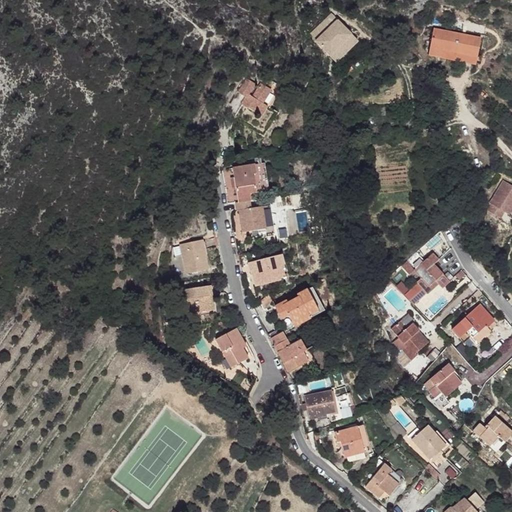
[(331,12),(310,33),(337,63),(359,41),(331,12)]
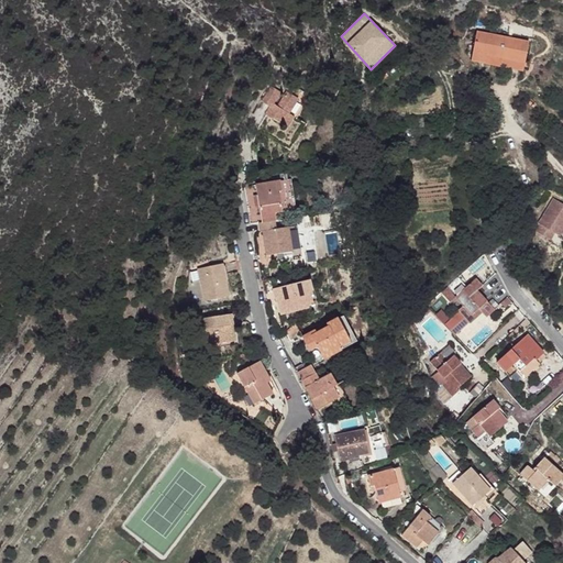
[(484,33),(478,61),(530,72),(536,43),(484,33)]
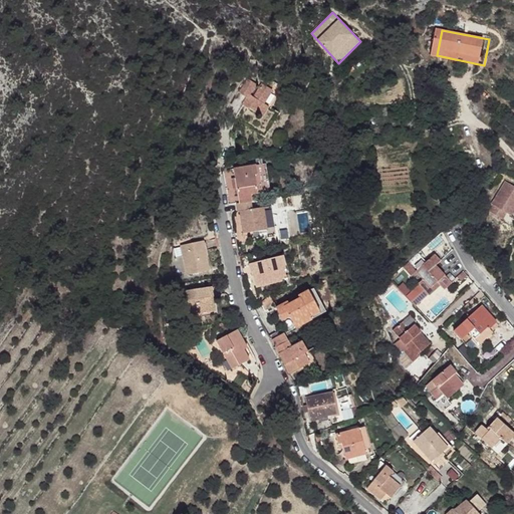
[(251,99),(246,106),(256,112),(264,117),(271,108),(266,105),(275,92),(268,87),(265,85),(256,98),(252,95),(259,85),(252,80),(243,93),(251,99)]
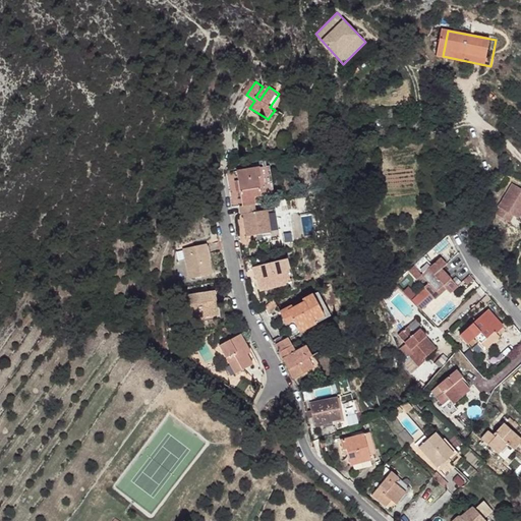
[(277,81),(272,89),(279,94),(270,107),(275,110),(278,111),(290,92),(277,81)]
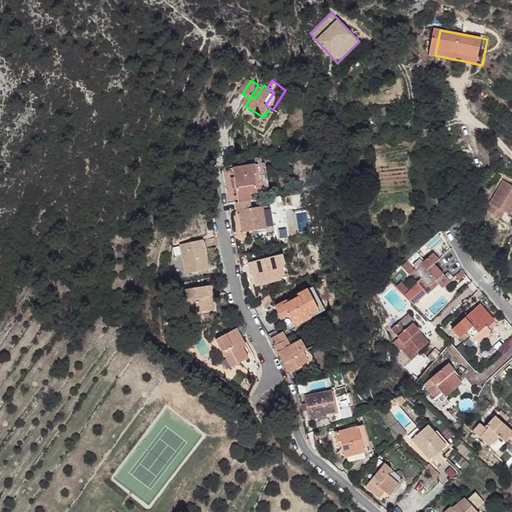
[(255,112),(246,125),(266,138),(281,115),(273,109),(270,108),(263,117),(255,112)]
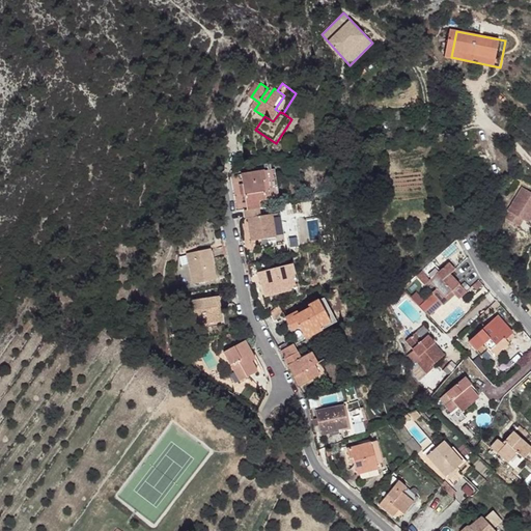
[(276,171),(269,173),(274,200),(281,199),(276,171)]
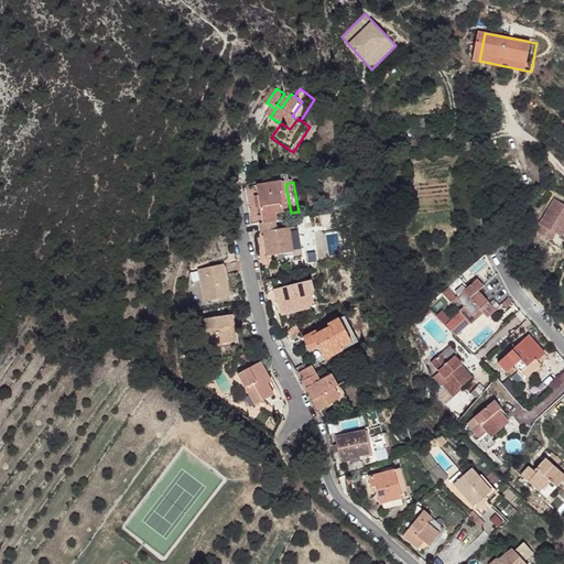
[(282,184),(257,188),(259,199),(261,209),(263,225),(275,224),(275,216),(282,216),(284,214),(282,195),(284,194),(282,184)]
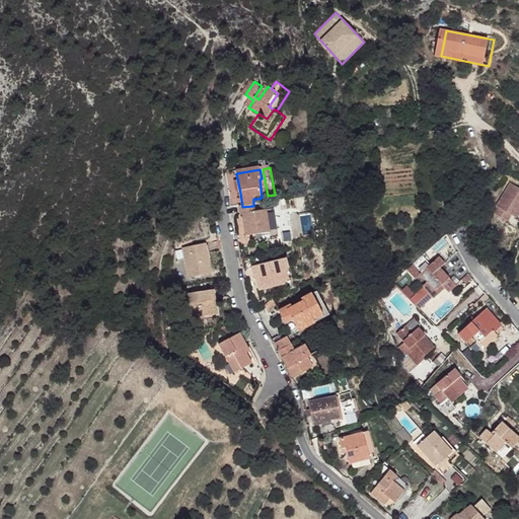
[(263,169),(260,169),(262,178),(260,179),(262,197),(268,196),(263,169)]
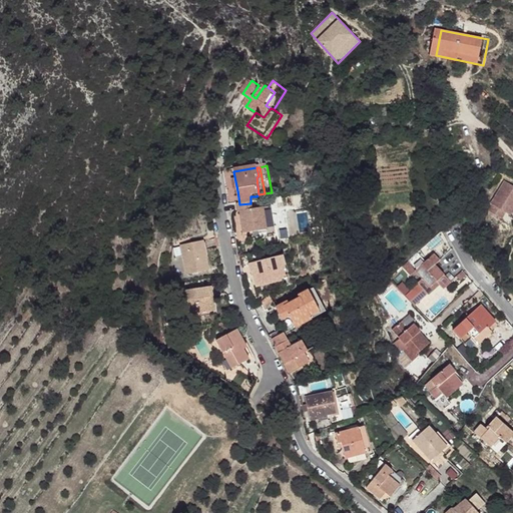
[(512,215),(512,186),(507,183),(493,205),(495,206),(491,212),(504,220),(508,214),(512,217),(512,215)]
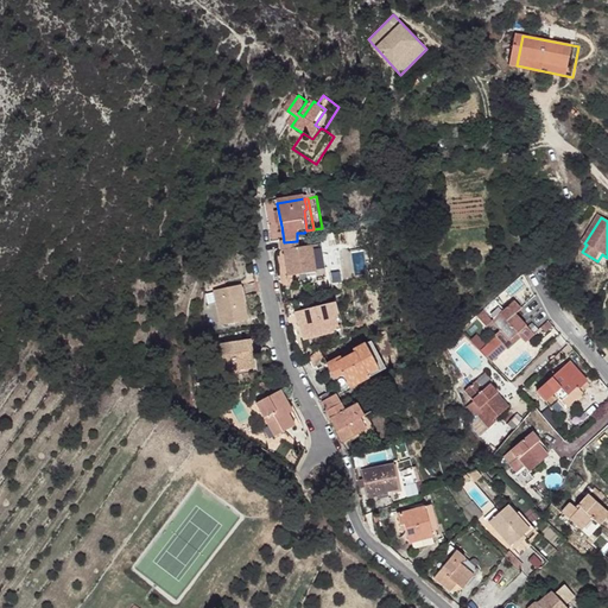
[(284,242),(282,244),(284,253),(286,253),(287,261),(292,261),(293,266),(289,267),(291,280),(304,278),(317,276),(312,249),(298,252),(297,241),(284,242)]
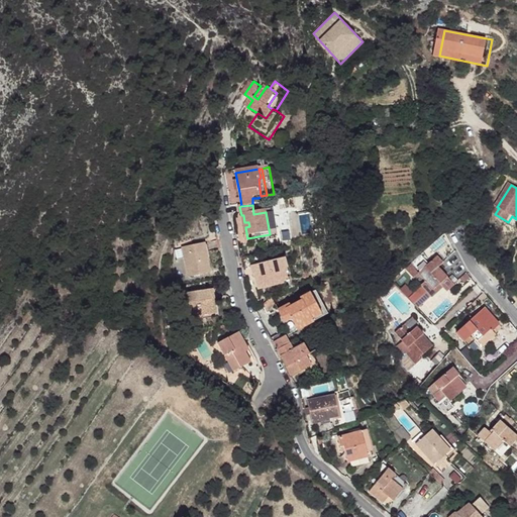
[(206,242),(182,246),(186,279),(213,274),(206,242)]
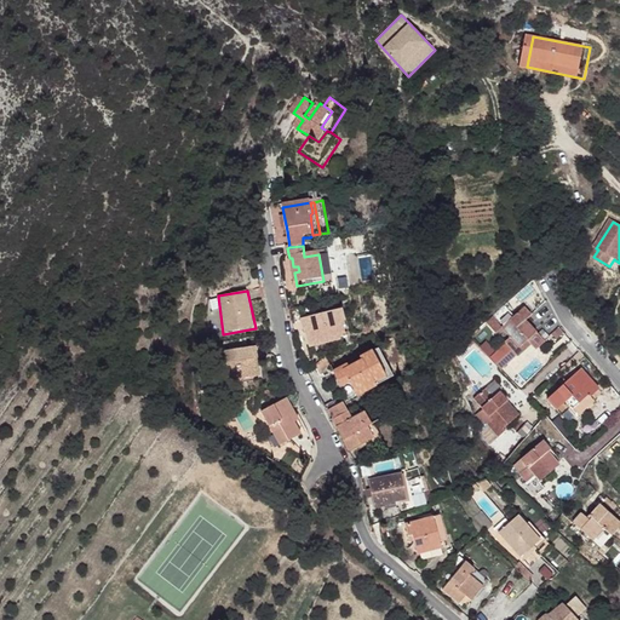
[(509,303),(489,320),(497,327),(515,310),(509,303)]
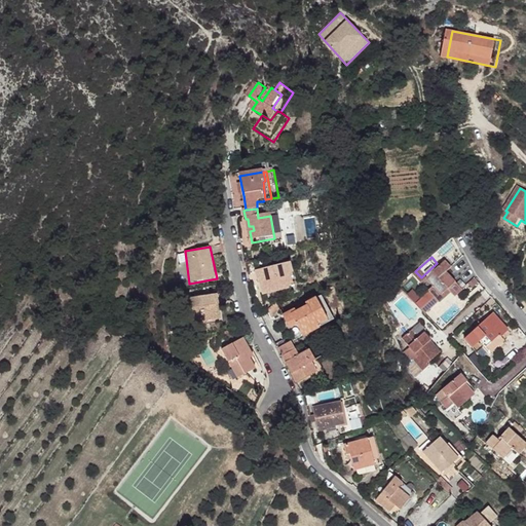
[(447,258),(428,275),(436,284),(431,288),(419,300),(430,311),(443,299),(440,296),(451,286),(457,293),(464,286),(448,269),(452,264),(447,258)]
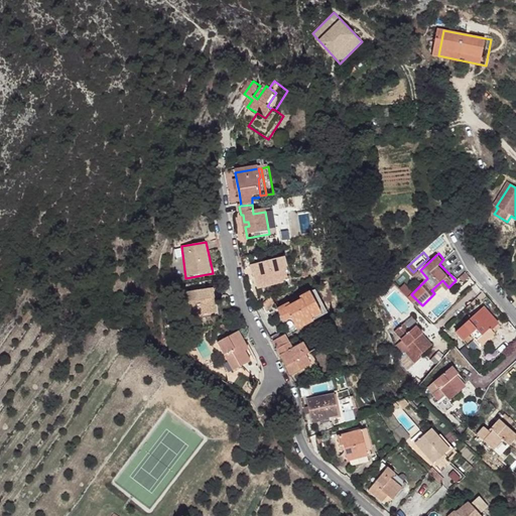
[(287,254),(250,263),(252,272),(257,271),(261,286),(292,278),(287,254)]
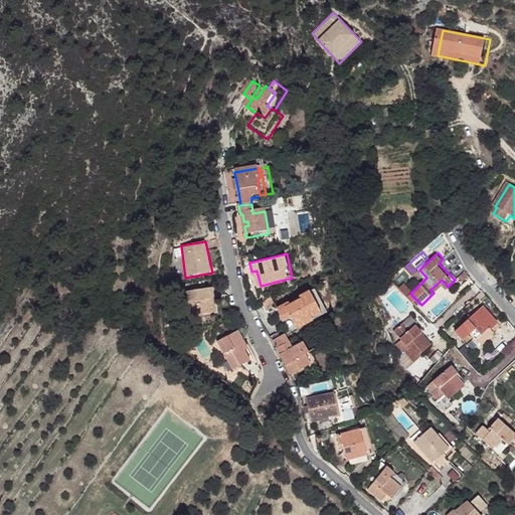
[(442,280),(431,290),(434,293),(445,283),(442,280)]
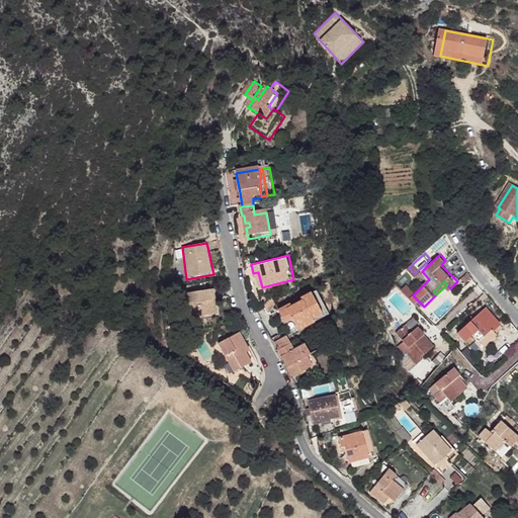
[(214,289),(187,292),(189,305),(191,321),(198,320),(220,316),(214,289)]
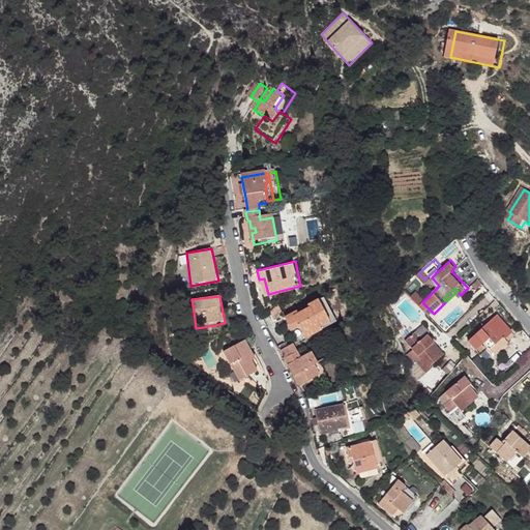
[(323,297),(318,301),(328,320),(314,329),(316,332),(336,320),(323,297)]
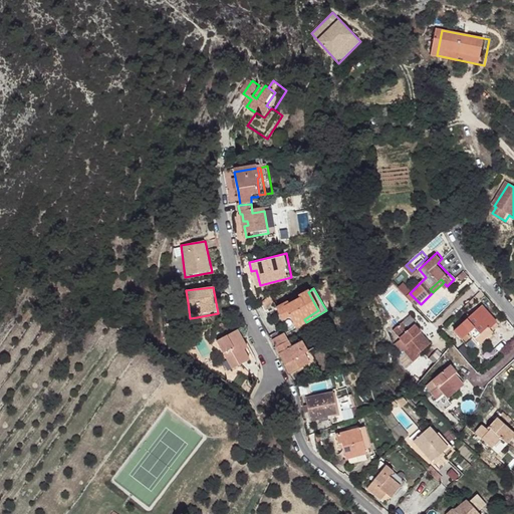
[(288,303),(276,309),(283,321),(290,317),(296,328),(306,322),(304,319),(318,310),(308,292),(298,297),(300,300),(289,305),(288,303)]
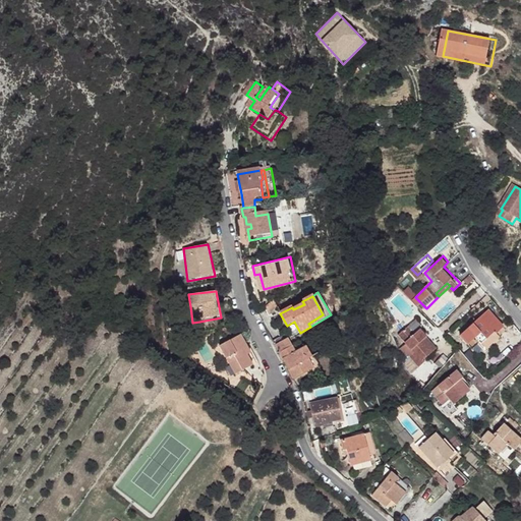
[(489,306),(463,334),(476,347),(482,340),(483,342),(497,329),(498,330),(505,323),(489,306)]
